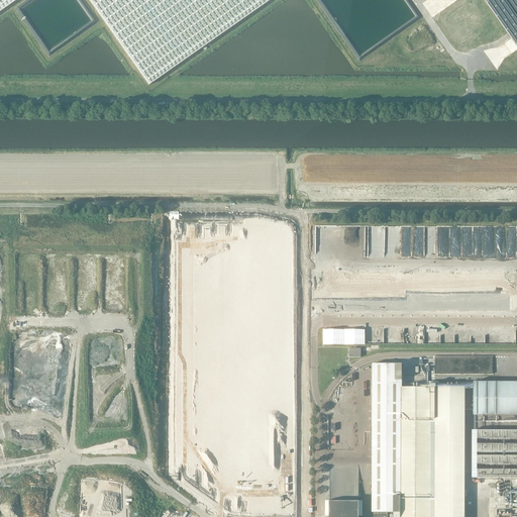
[(516,0),(0,0),(0,11),(15,0),(89,0),(149,86),(271,0),(484,0),(516,44),(516,0)]
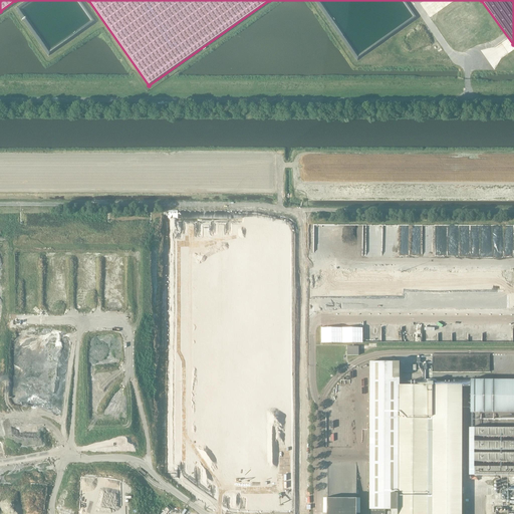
[(348,355),(358,355),(358,346),(348,346),(348,355)]
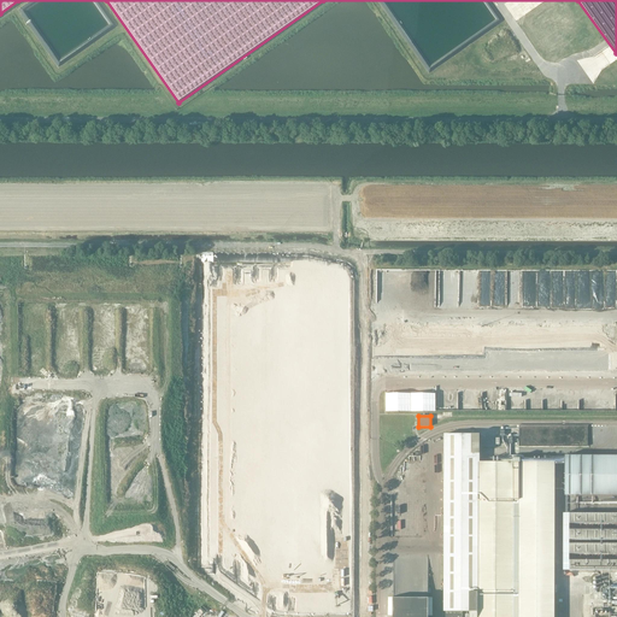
[(480,434),(474,434),(445,434),(444,611),(445,611),(444,616),(463,616),(463,611),(469,611),(469,616),(554,616),(554,463),(521,463),(521,459),(513,458),(513,463),(480,463),(480,434)]
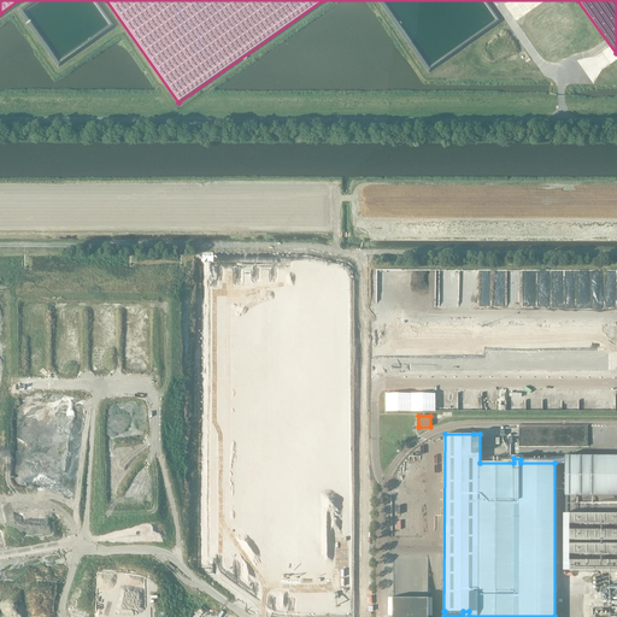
[(565,495),(616,495),(616,456),(565,456),(565,495)]
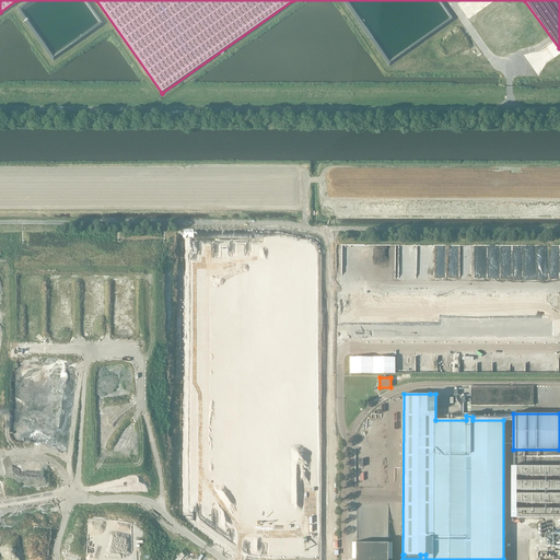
[(559,464),(506,465),(506,502),(559,501),(559,464)]
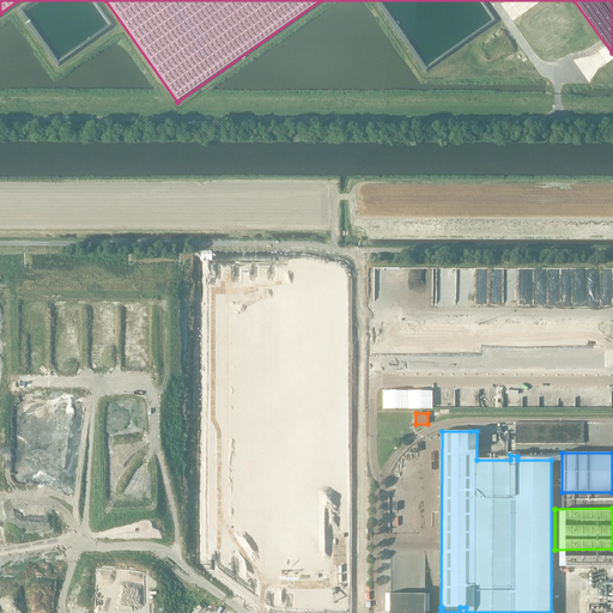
[(390,612),(425,612),(430,612),(430,594),(387,594),(387,612),(390,612)]
